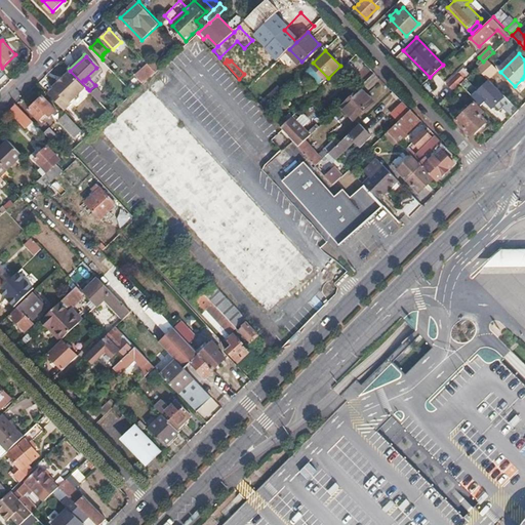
[(345,84),(359,70),(351,62),(336,75),(345,84)]
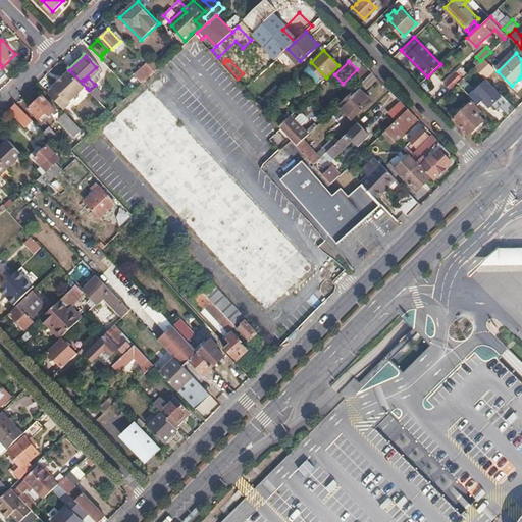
[(156,70),(149,63),(145,67),(152,74),(156,70)]
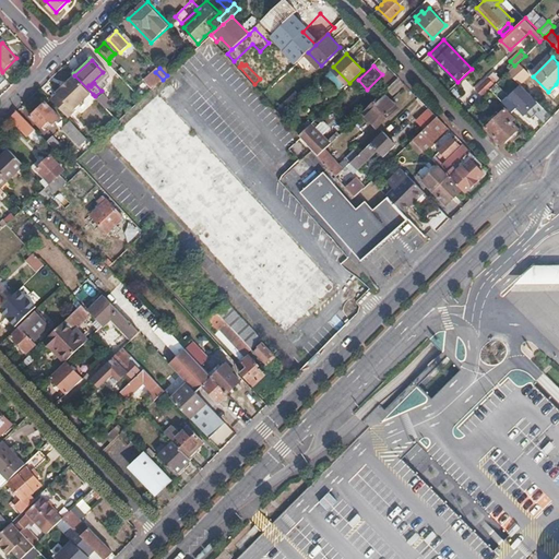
[(269,69),(263,74),(271,83),(276,78),(269,69)]
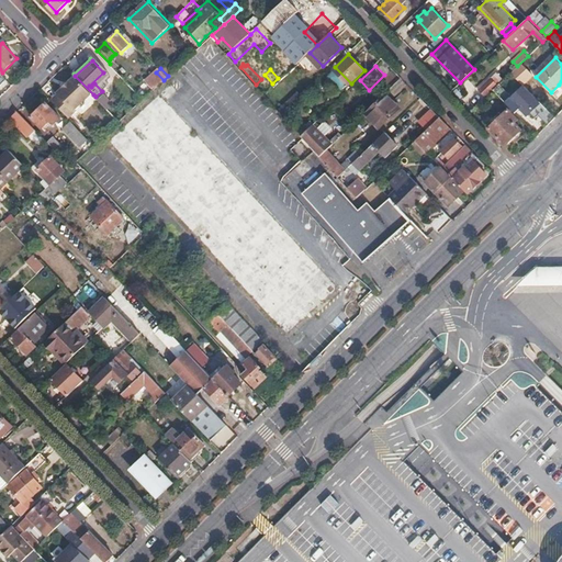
[(525,87),(535,77),(529,69),(518,79),(525,87)]
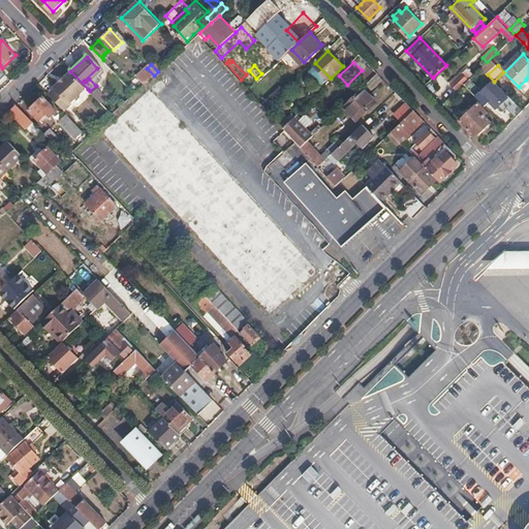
[(469,80),(469,79),(461,70),(450,80),(459,89),(464,85),(469,80)]
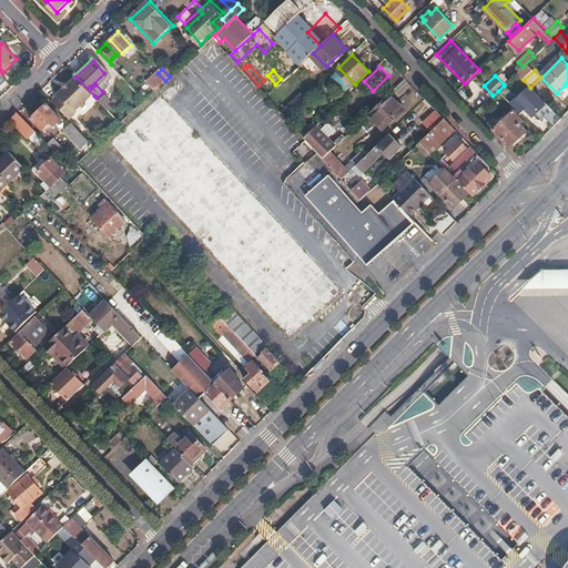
[(70,119),(94,95),(75,77),(52,101),(60,109),(70,119)]
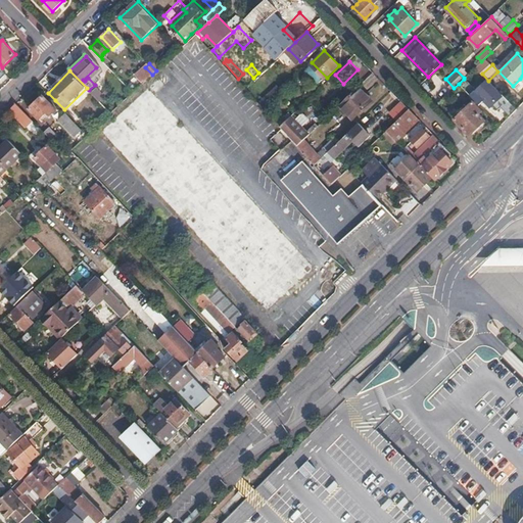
[(477,93),(464,79),(459,84),(472,97),(477,93)]
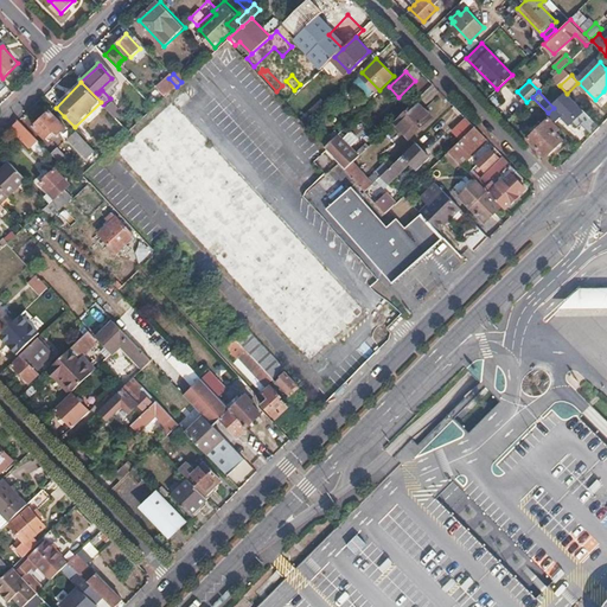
[(600,126),(567,94),(554,108),(562,116),(568,123),(570,120),(576,126),(580,123),(590,134),(600,126)]
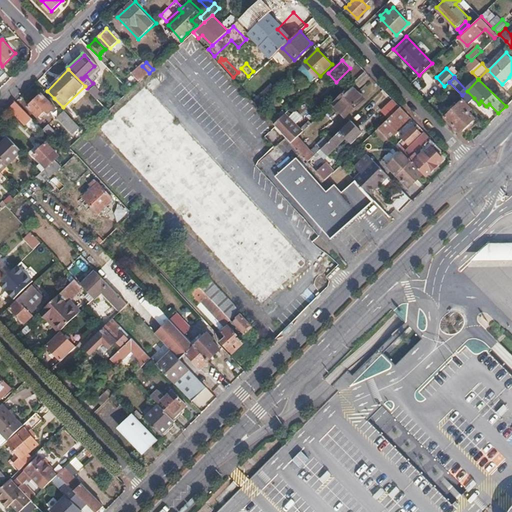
[(90,91),(96,86),(93,83),(87,88),(90,91)]
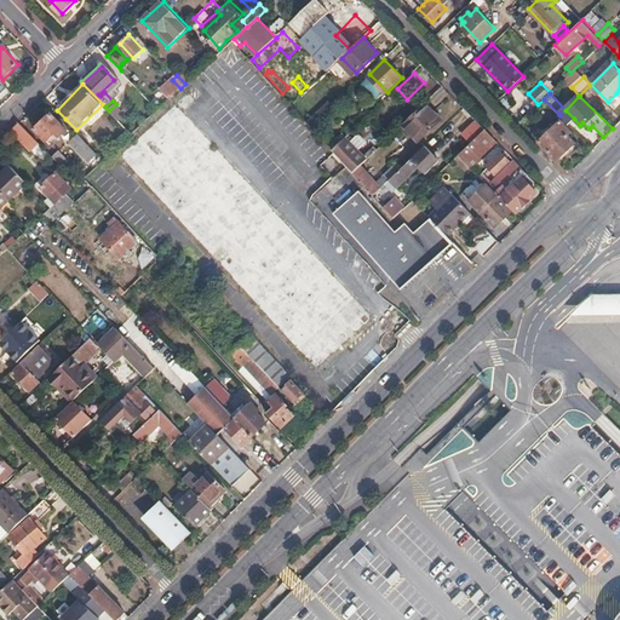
[(434,110),(426,102),(423,105),(431,114),(434,110)]
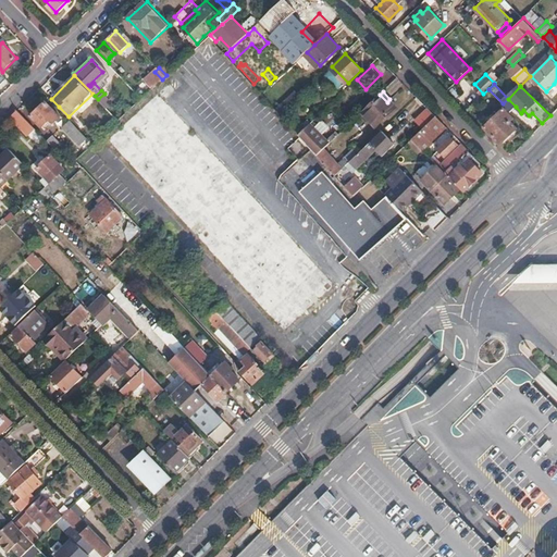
[(376,126),(397,107),(390,99),(387,102),(380,95),(362,112),(376,126)]
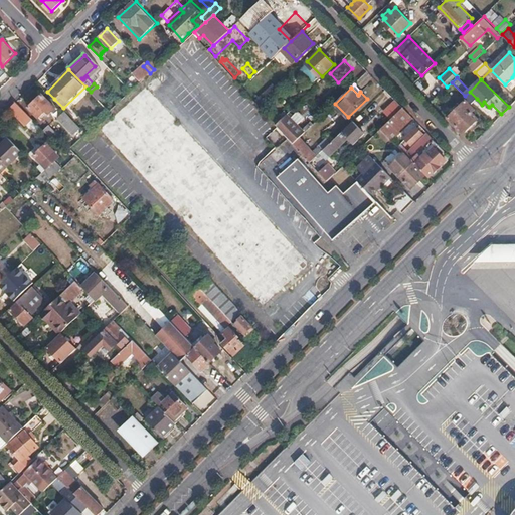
[(477,99),(470,92),(465,96),(473,103),(477,99)]
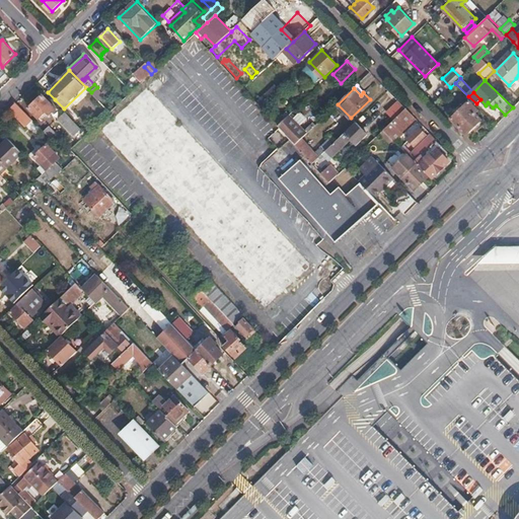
[(55,108),(41,94),(27,106),(39,118),(43,114),(46,110),(49,115),(55,108)]
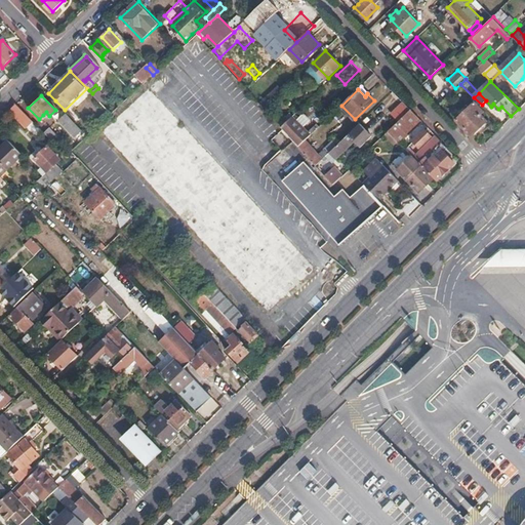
[(400,121),(412,110),(407,105),(404,102),(391,113),(400,121)]
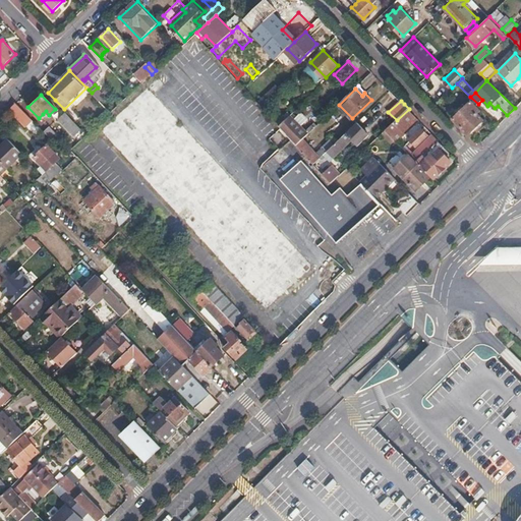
[(477,114),(480,110),(471,101),(453,118),(468,134),(483,120),(477,114)]
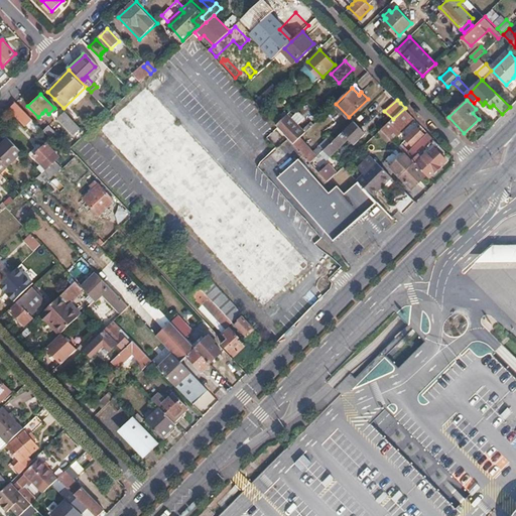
[(33,120),(15,102),(9,108),(27,125),(33,120)]
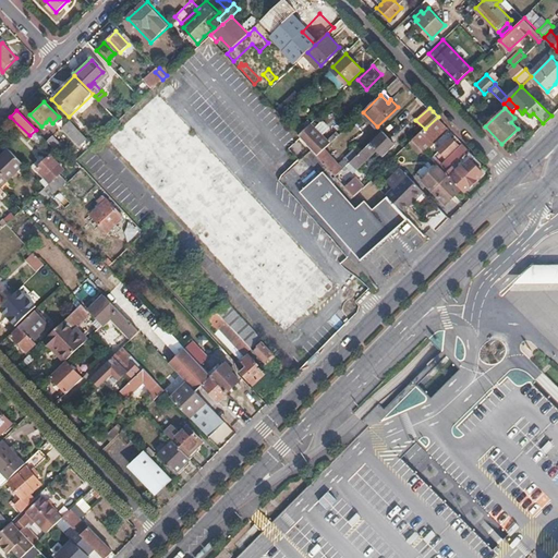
[(425,152),(449,129),(438,117),(425,129),(413,140),(425,152)]
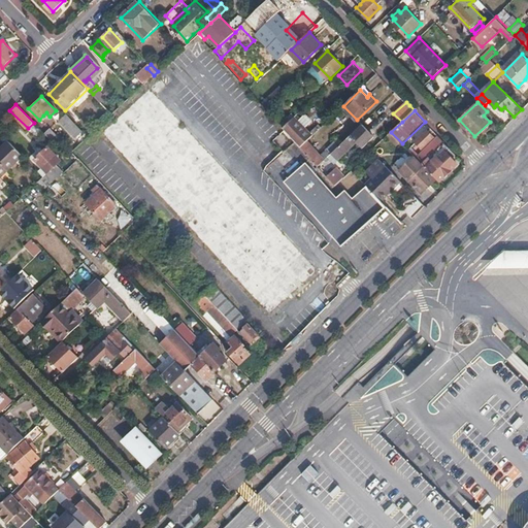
[(306,135),(297,124),(303,118),(298,113),(284,127),(284,128),(285,128),(297,141),(301,147),(309,139),(323,126),(320,123),(306,135)]
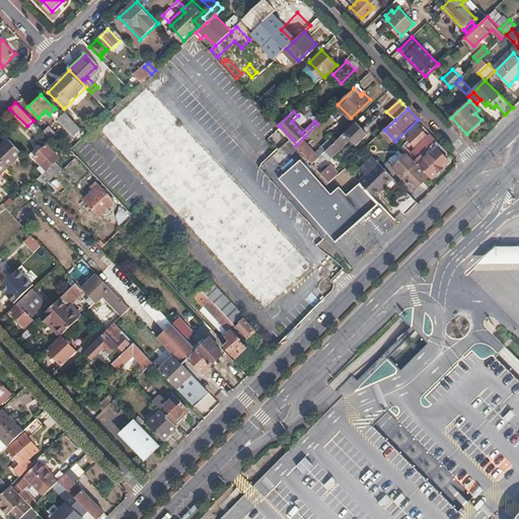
[(357,145),(369,134),(357,122),(345,133),(336,142),(325,151),(332,157),(351,140),(357,145)]
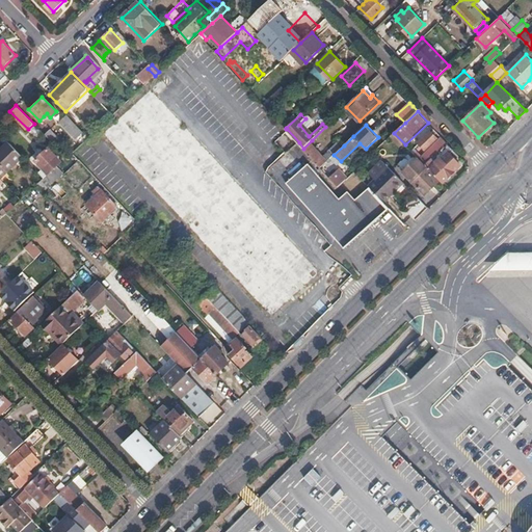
[(63,139),(50,126),(43,133),(57,147),(63,139)]
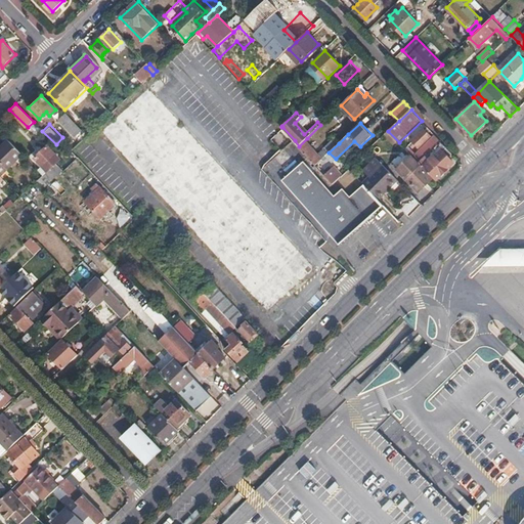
[(282,150),(295,140),(282,127),(271,137),(282,150)]
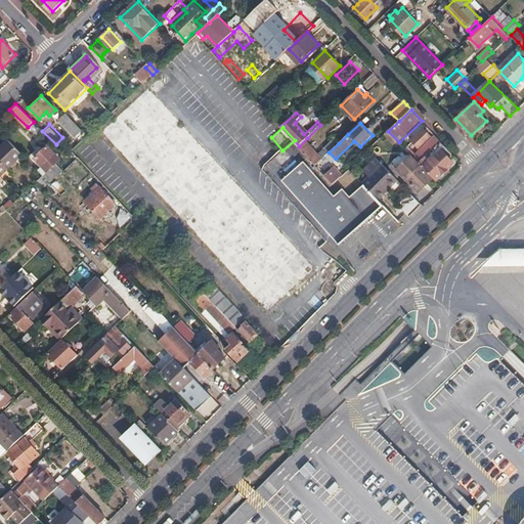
[(426,156),(438,144),(425,131),(413,142),(426,156)]
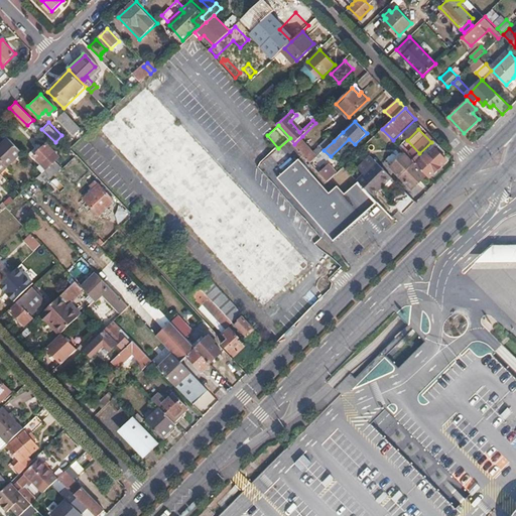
[(0,171),(21,151),(7,136),(0,142),(0,171)]
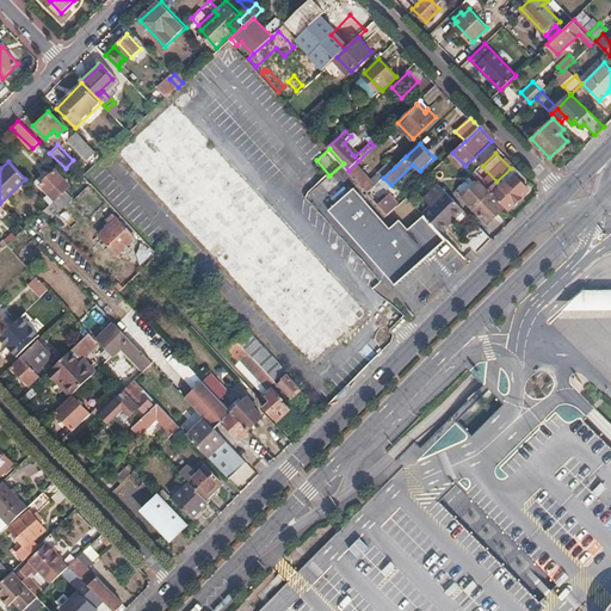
[(372,178),(358,161),(349,171),(352,174),(369,192),(378,184),(372,178)]
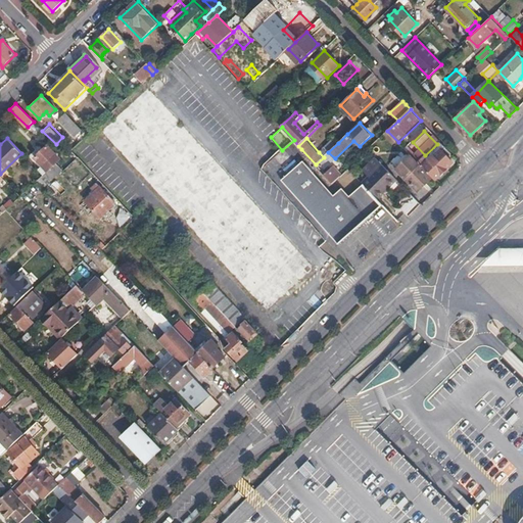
[(328,152),(338,143),(333,138),(319,152),(324,157),(328,152)]
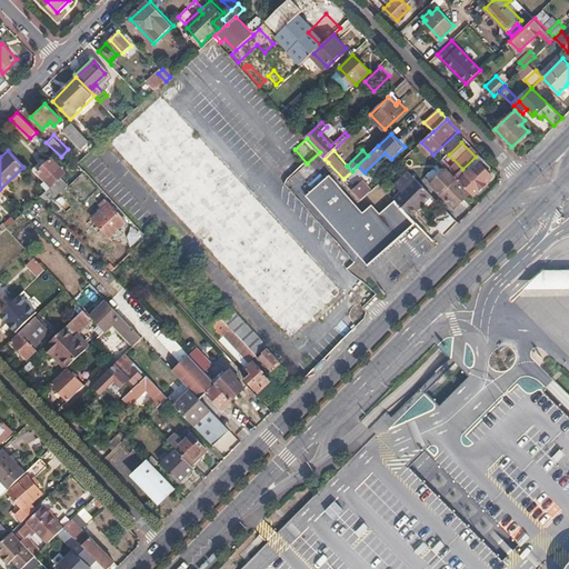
[(473,196),(492,177),(481,166),(486,160),(479,153),(476,157),(462,169),(455,177),(470,192),(473,196)]
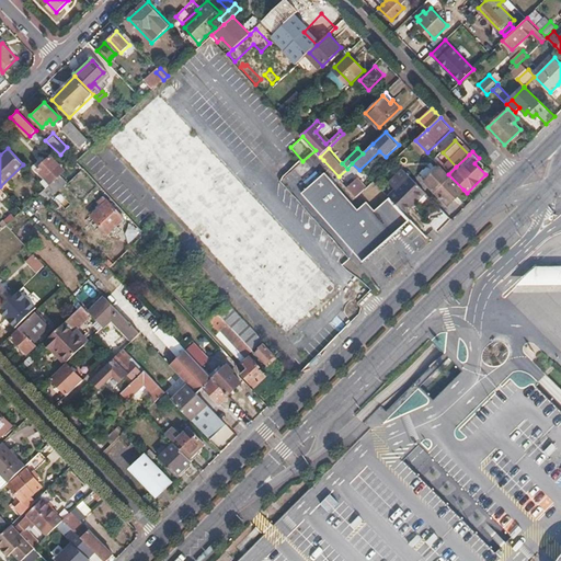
[(42,181),(46,186),(65,170),(50,155),(36,169),(45,178),(42,181)]
